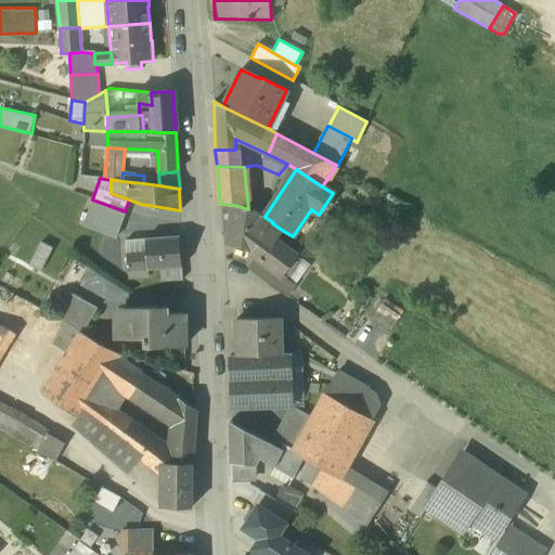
[(125,211),(92,199),(84,227),(115,237),(125,211)]
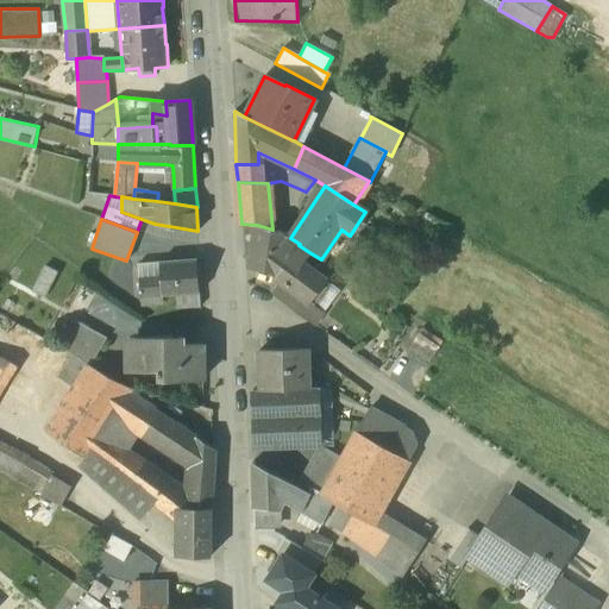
[(257,225),(256,225),(249,265),(278,271),(276,277),(282,282),(282,283),(307,302),(308,301),(325,278),(301,264),(309,252),(299,245),(281,233),(281,232),(272,230),(257,225)]
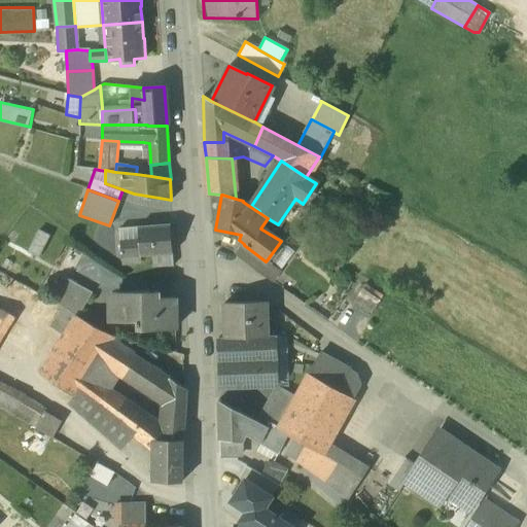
[(170,224),(138,227),(138,239),(120,241),(121,257),(140,255),(151,255),(172,253),(170,224)]
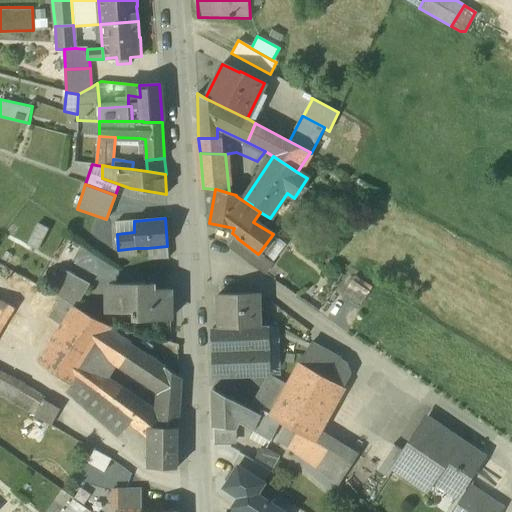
[(134,221),(116,222),(117,234),(134,232),(134,221)]
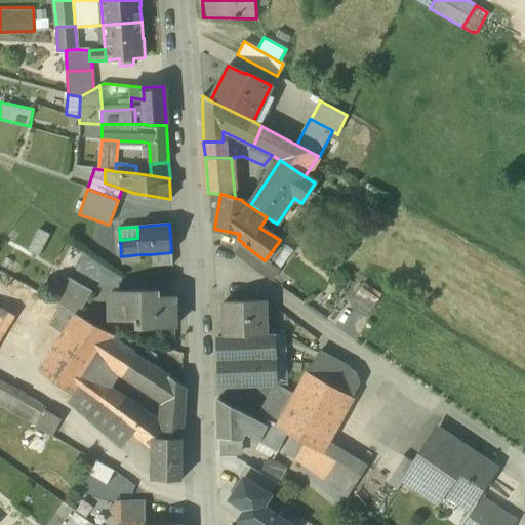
[(40,229),(29,250),(39,255),(50,234),(40,229)]
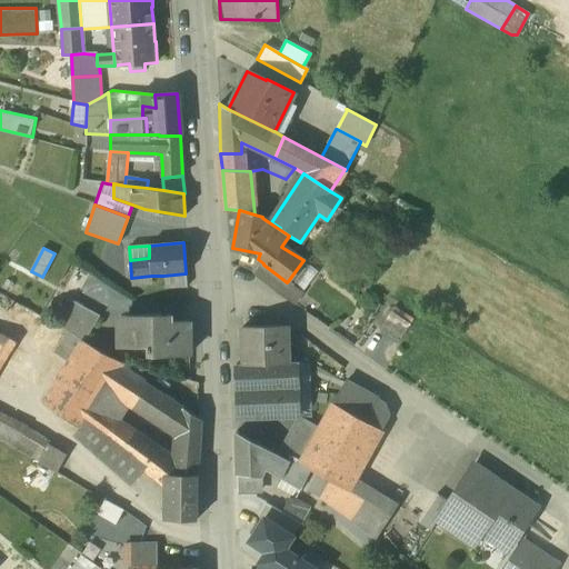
[(287,282),(263,265),(255,276),(292,303),(301,291),(288,281),(287,282)]
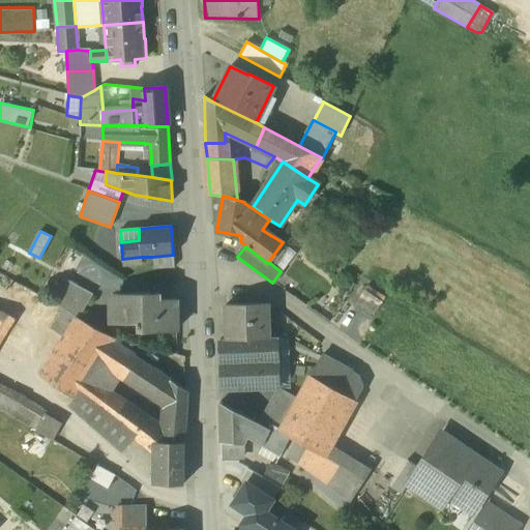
[(173,255),(152,257),(153,268),(174,267),(173,255)]
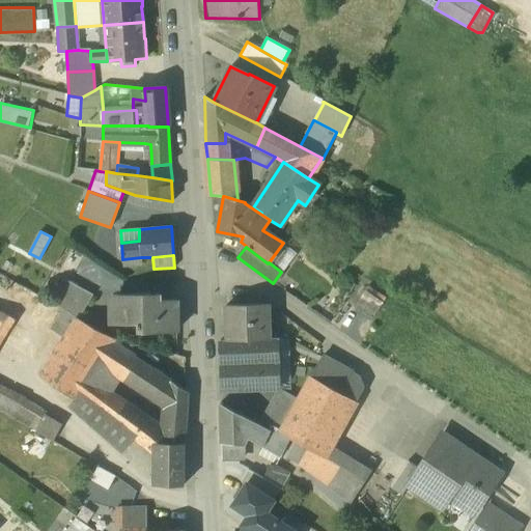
[(83,257),(76,276),(118,291),(126,273),(83,257)]
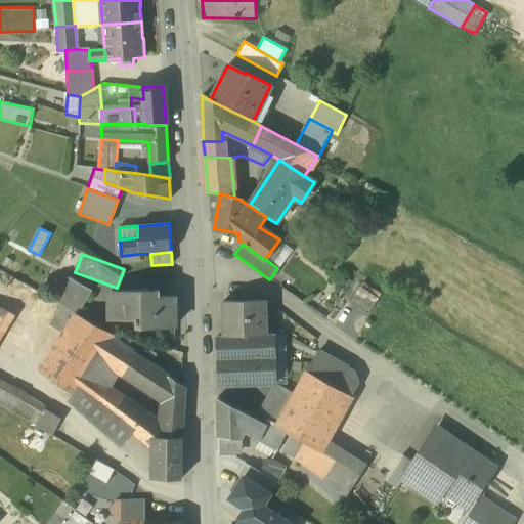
[(92,291),(67,276),(53,300),(78,314),(92,291)]
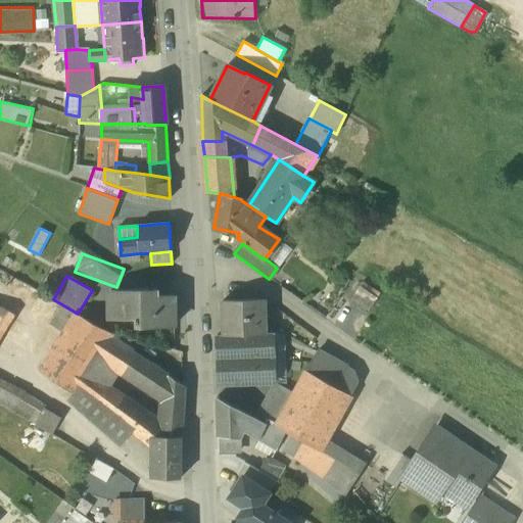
[(376,299),(360,288),(351,299),(368,311),(376,299)]
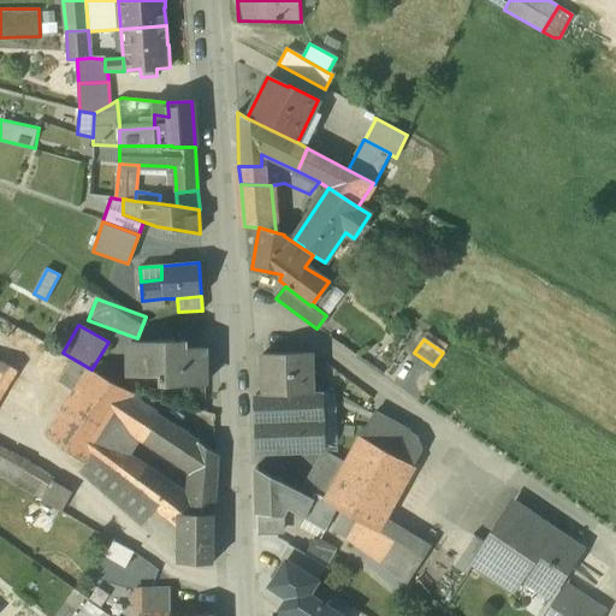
[(184,341),(136,342),(137,377),(159,375),(159,381),(164,380),(163,349),(184,348),(184,341)]
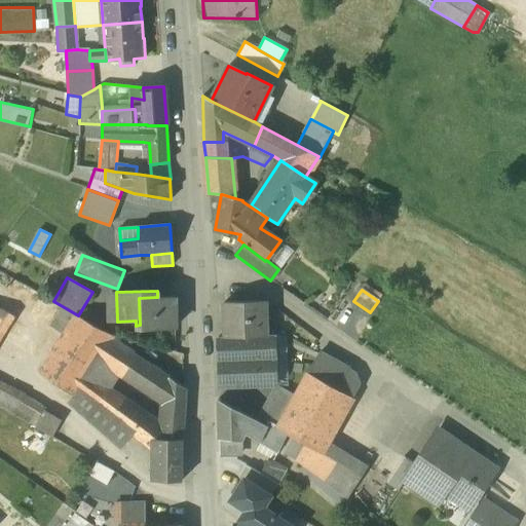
[(157,297),(139,298),(140,325),(140,330),(175,329),(175,297),(157,297)]
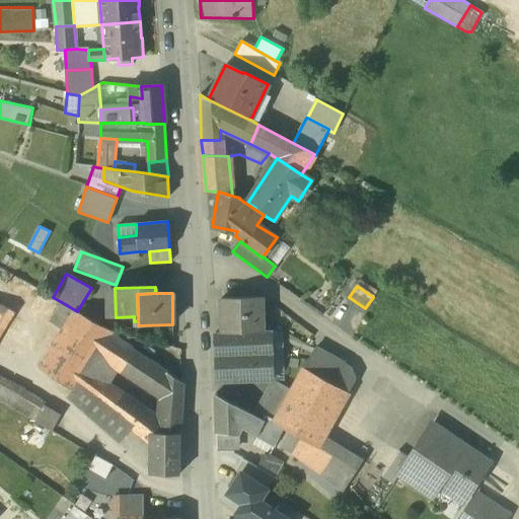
[(262,297),(221,298),(222,331),(222,332),(263,331),(263,330),(262,297)]
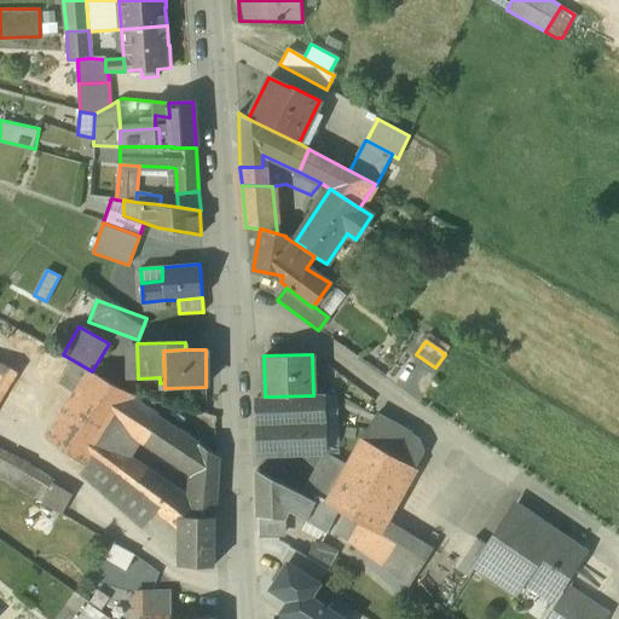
[(0,362),(0,478),(15,487),(27,466),(0,450),(0,400),(17,371),(0,362)]
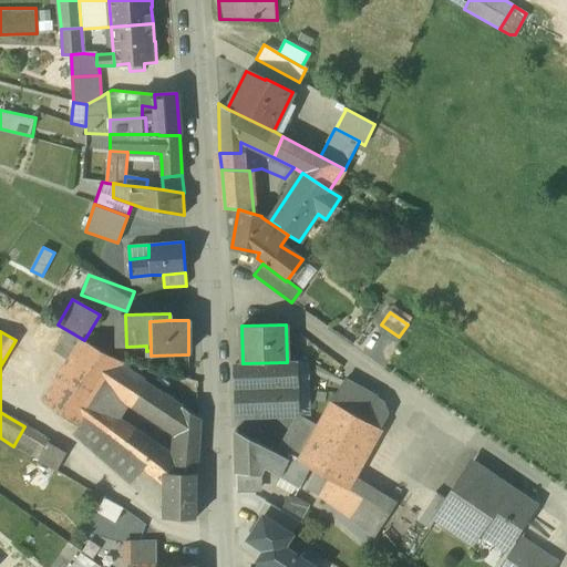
[(156,447),(117,423),(130,404),(178,435),(177,444),(197,455),(199,418),(144,382),(145,381),(123,364),(124,362),(84,340),(82,340),(42,401),(81,426),(75,434),(127,481),(142,464),(167,487),(167,475),(171,475),(176,465),(156,447)]
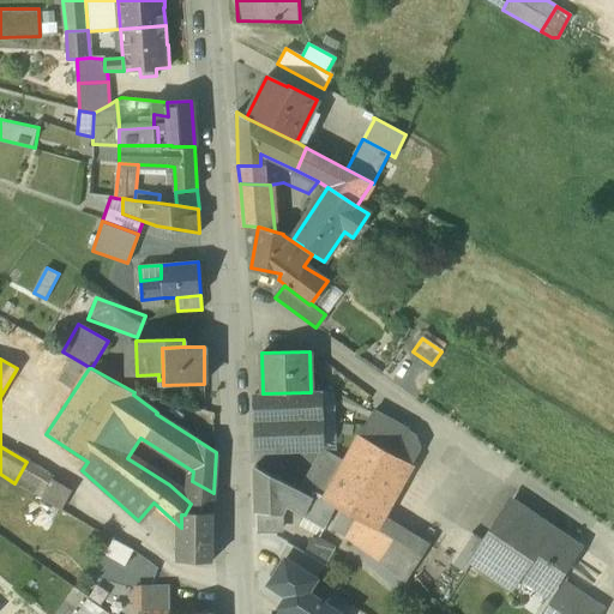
[(311,392),(263,393),(263,392),(256,393),(257,451),(321,449),(319,391),(311,391),(311,392)]
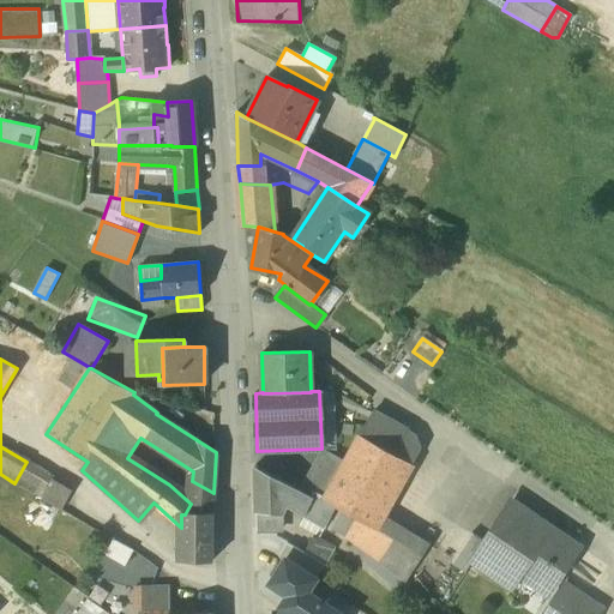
[(372,413),(323,500),(333,506),(342,511),(356,518),(375,529),(383,516),(411,463),(393,452),(405,432),(372,413)]
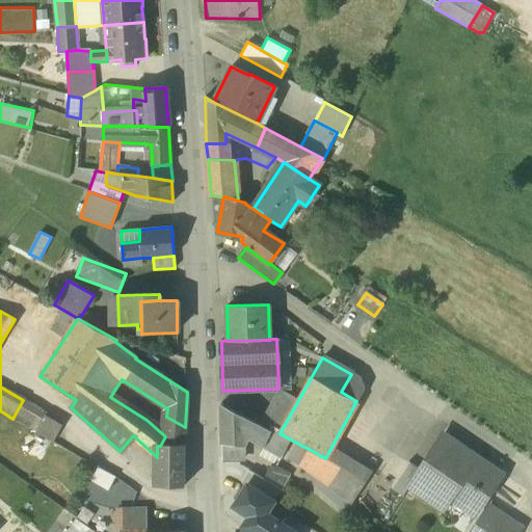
[(351,374),(341,392),(356,401),(363,390),(360,379),(351,374)]
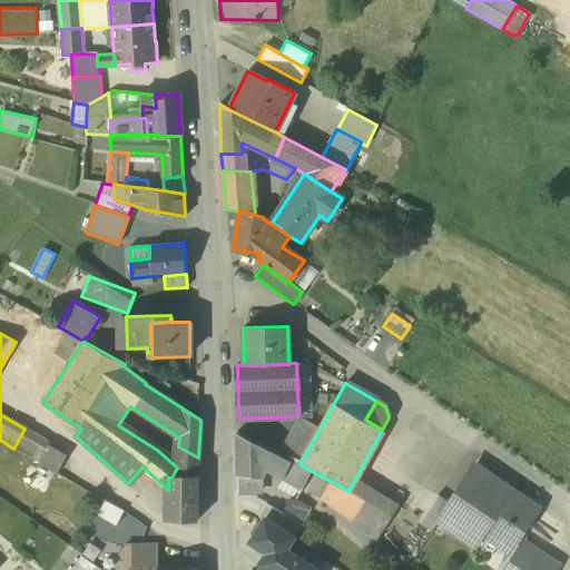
[(50,443),(25,429),(13,449),(39,462),(49,445),(50,443)]
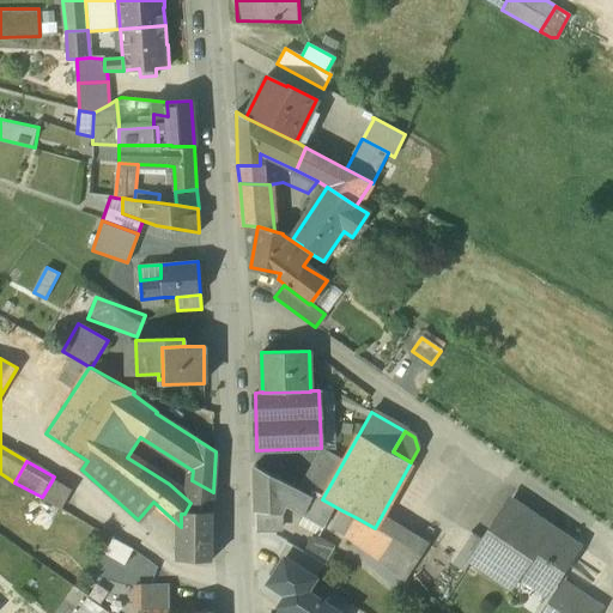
[(309,497),(254,468),(255,513),(283,513),(285,508),(301,516),(309,497)]
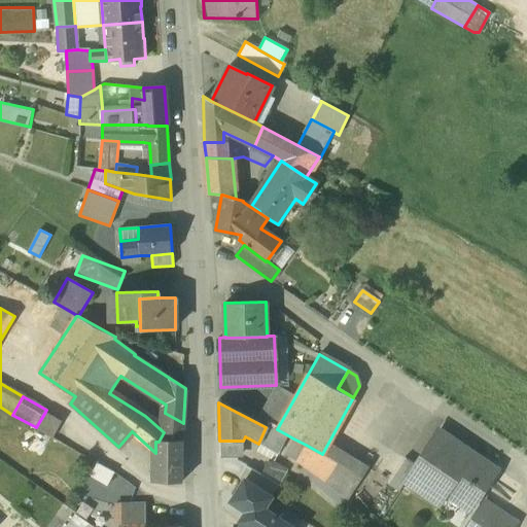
[(62,421),(45,412),(36,427),(53,437),(62,421)]
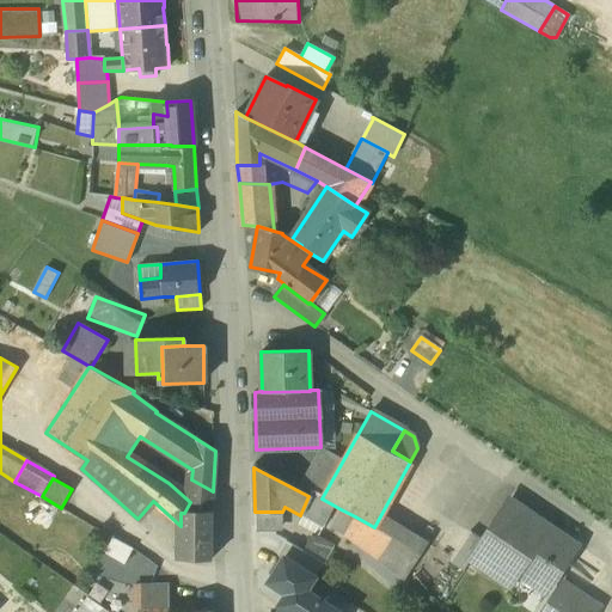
[(322,499),(311,491),(308,496),(300,515),(323,527),(332,505),(322,499)]
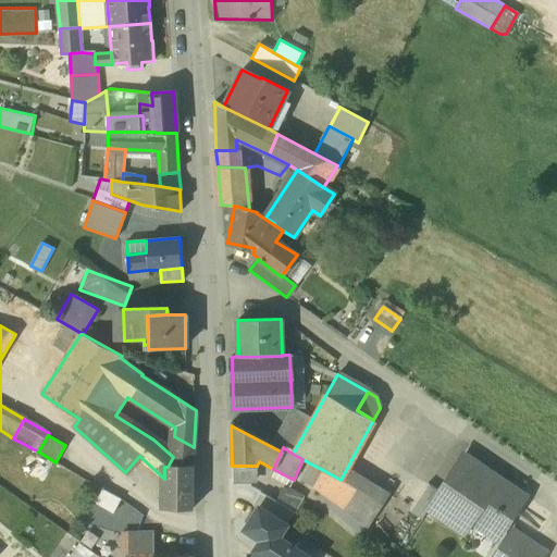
[(495,480),(461,457),(440,491),(428,509),(430,510),(460,531),(472,514),(502,533),(527,496),(497,477),(495,480)]
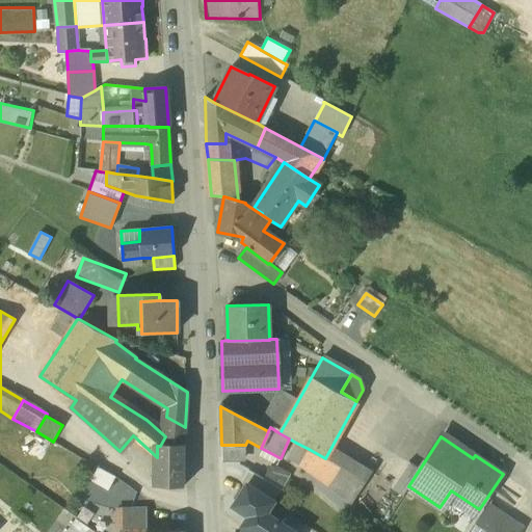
[(296,443),(287,459),(299,466),(309,449),(296,443)]
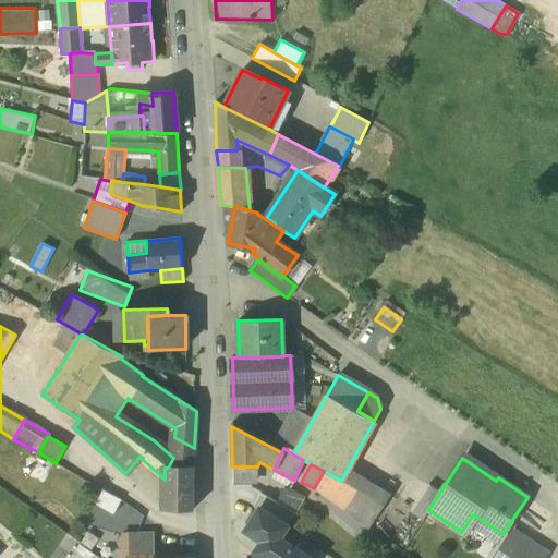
[(168,468),(165,468),(165,480),(165,510),(193,510),(193,468),(168,468)]
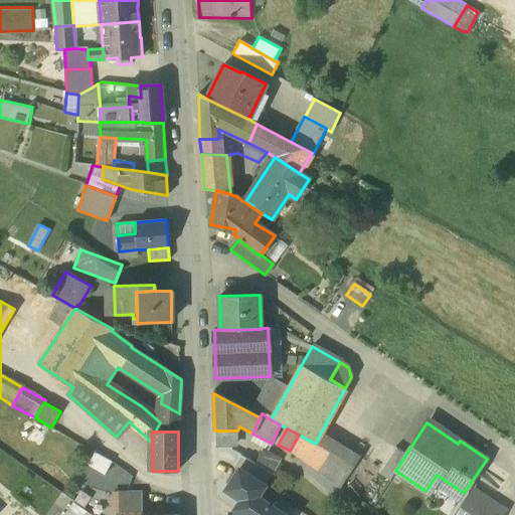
[(321,433),(315,444),(299,435),(290,451),(340,488),(358,457),(321,433)]
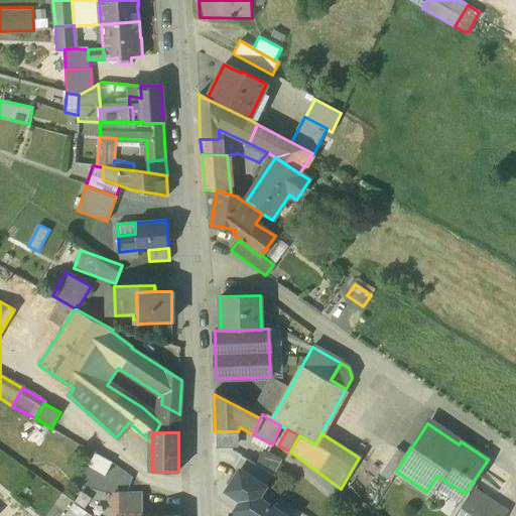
[(397,447),(380,473),(393,482),(398,473),(396,472),(407,455),(397,447)]
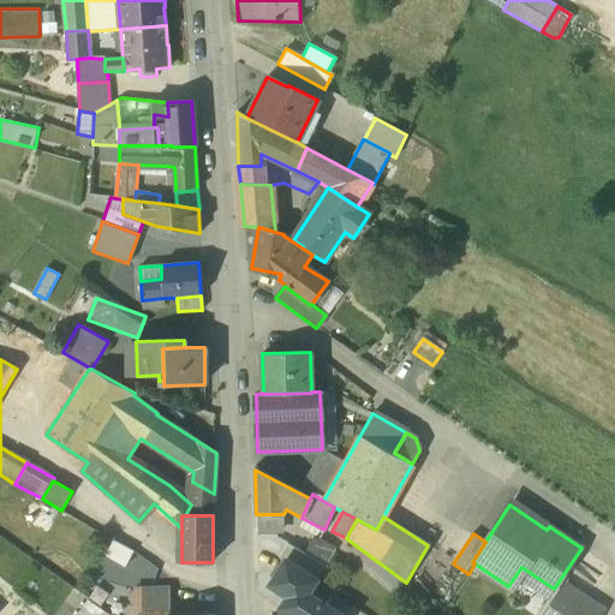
[(133,551),(113,539),(105,554),(126,565),(133,551)]
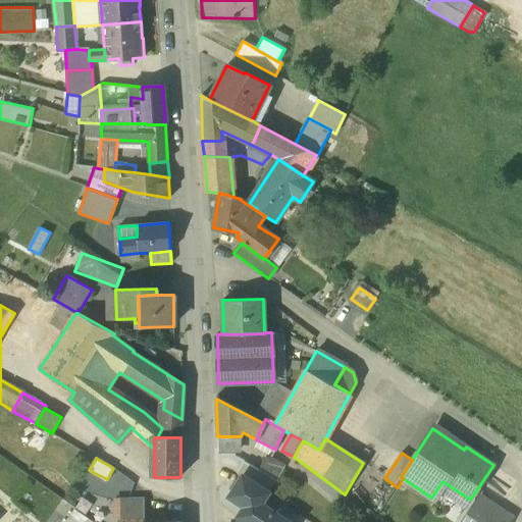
[(238,473),(242,476),(269,492),(276,480),(245,461),(238,473)]
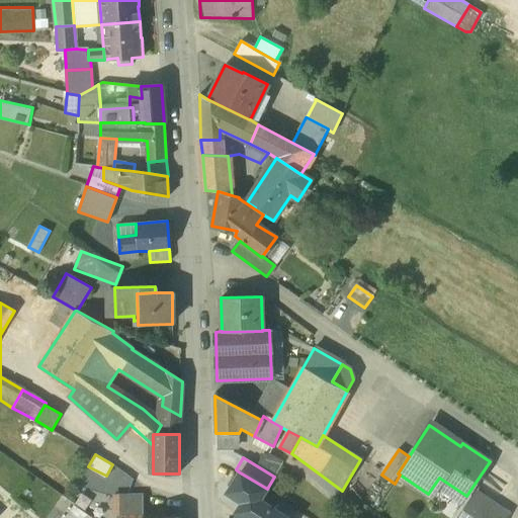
[(286,517),(259,501),(267,489),(240,472),(228,493),(243,502),(236,513),(244,517),(286,517)]
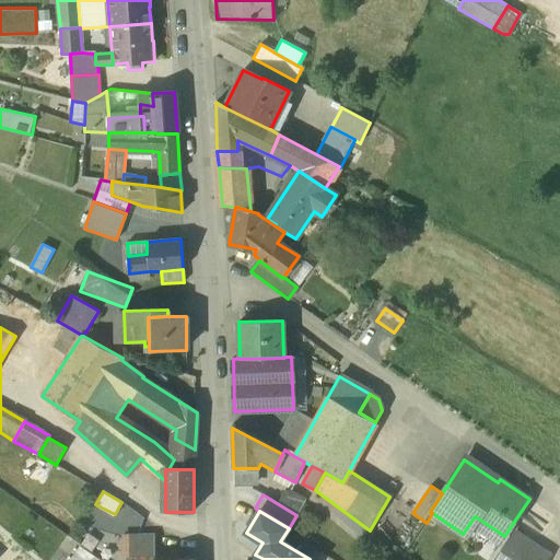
[(546,559),(549,556),(516,533),(497,559),(546,559)]
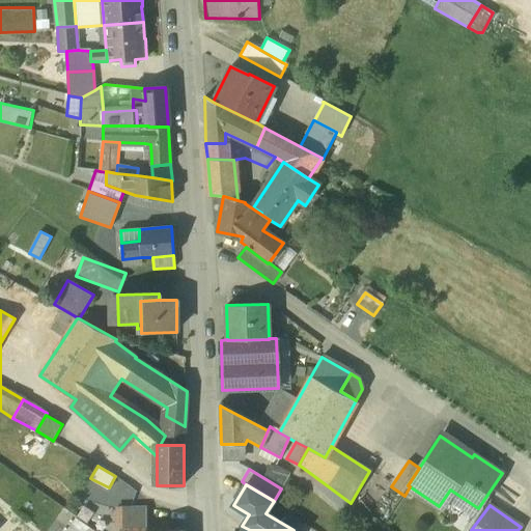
[(146,508),(115,509),(115,526),(119,526),(119,525),(146,524),(146,508)]
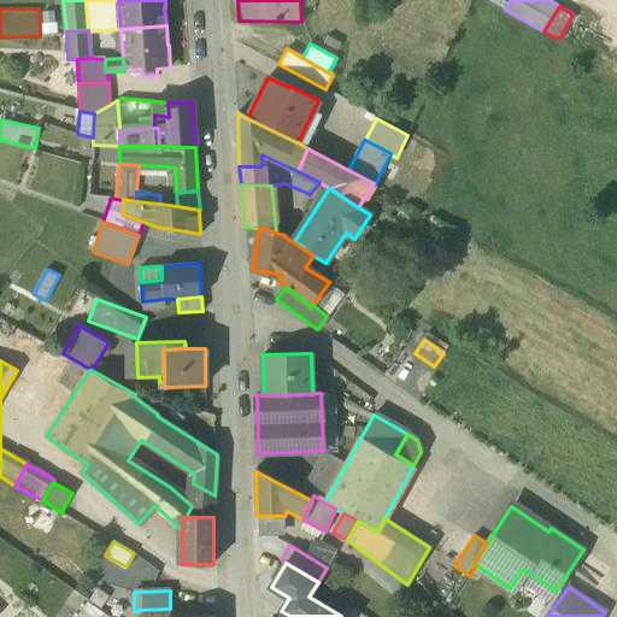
[(107,616),(87,603),(76,616),(107,616)]
